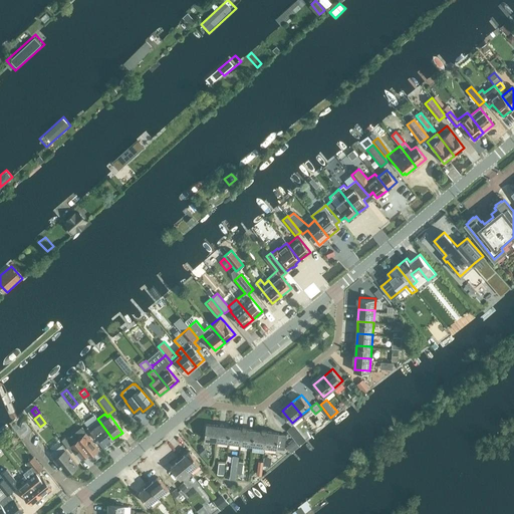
[(112,439),(97,419),(87,426),(97,439),(100,437),(105,444),(112,439)]
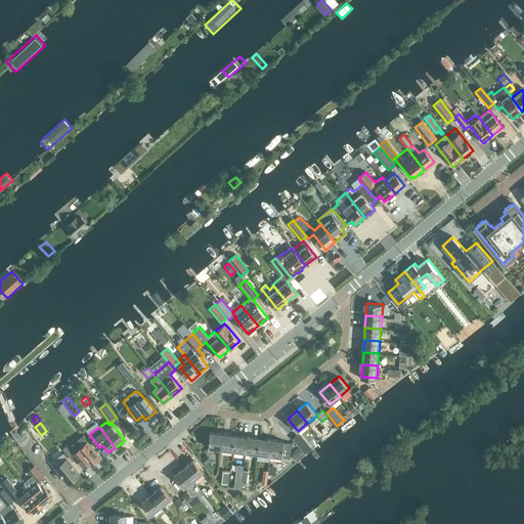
[(222,449),(224,433),(211,432),(209,447),(222,449)]
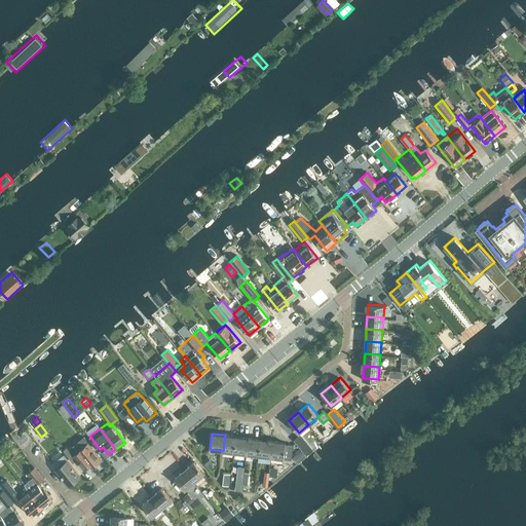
[(225,435),(223,451),(237,452),(239,437),(225,435)]
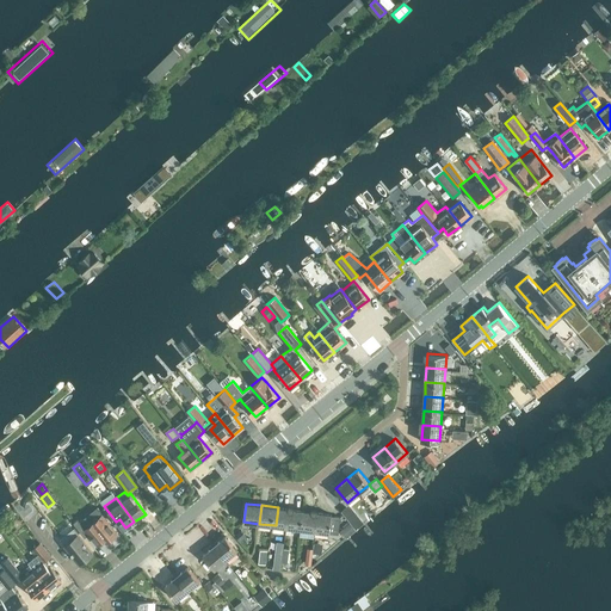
[(78,519),(74,523),(85,537),(88,534),(97,543),(97,544),(104,539),(106,542),(117,534),(96,507),(79,522),(78,519)]
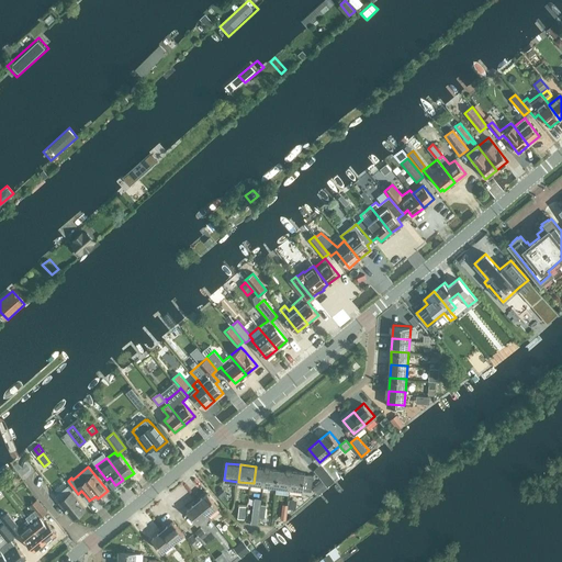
[(256,467),(254,483),(268,485),(270,469),(256,467)]
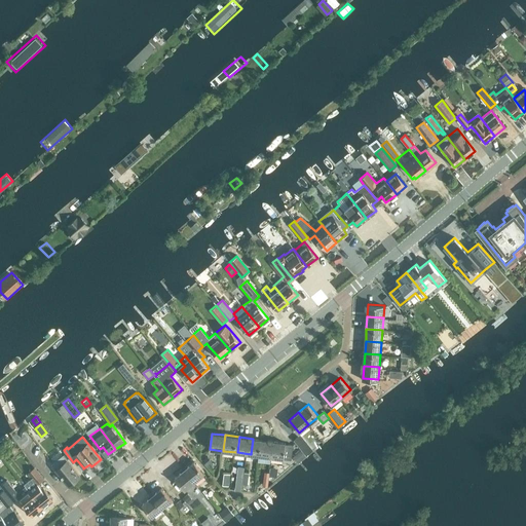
[(253,439),(251,454),(264,456),(266,440),(253,439)]
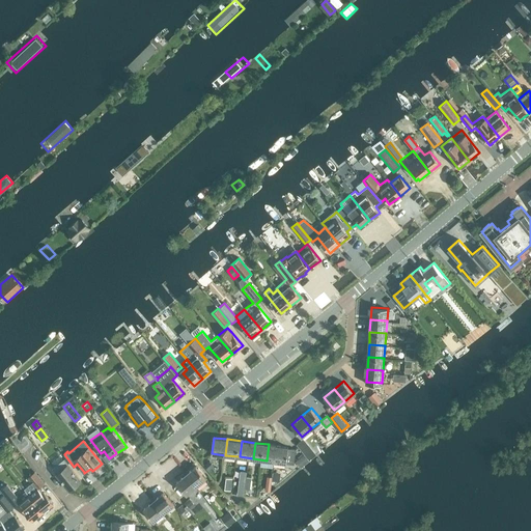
[(269,444),(267,460),(280,462),(282,446),(269,444)]
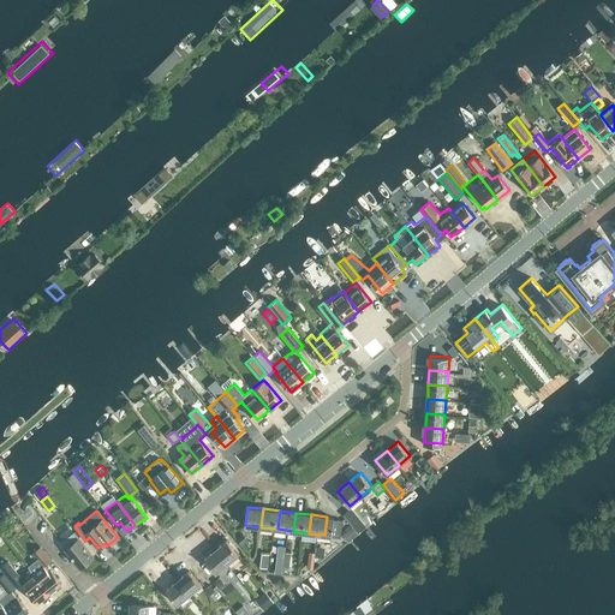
[(327,517),(324,535),(332,536),(341,537),(342,520),(334,519),(334,518),(327,517)]
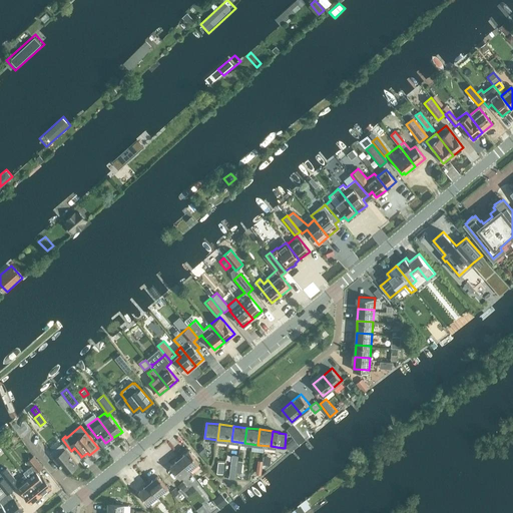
[(294,439),(287,445),(292,451),(299,445),(294,439)]
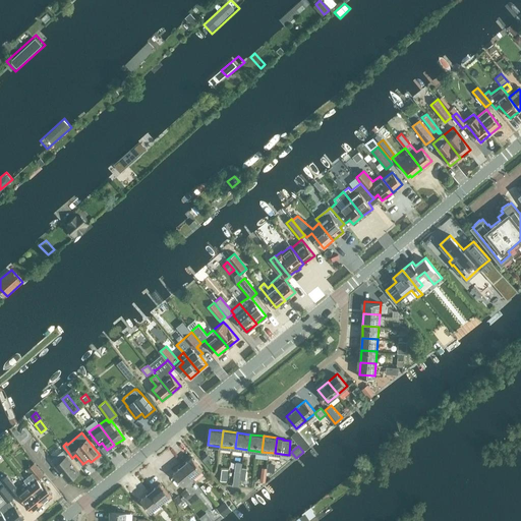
[(66,456),(62,451),(52,459),(56,464),(55,465),(68,480),(79,471),(66,456)]
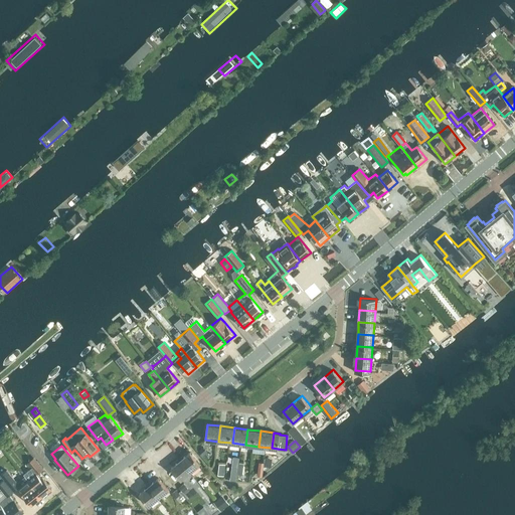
[(203,447),(198,452),(202,457),(207,452),(203,447)]
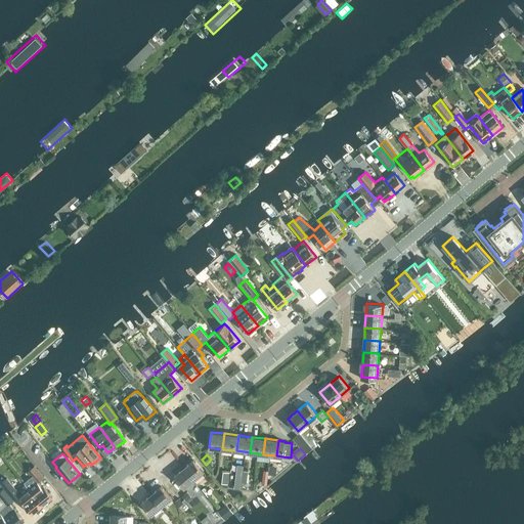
[(183,467),(193,479),(204,472),(193,460),(183,467)]
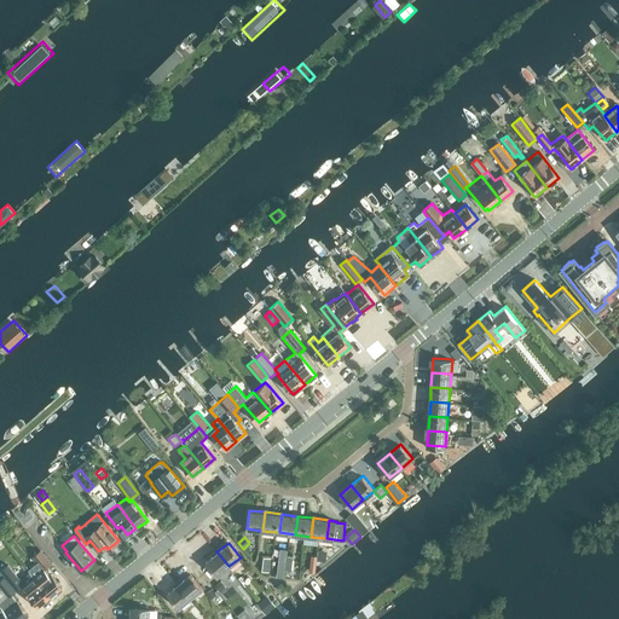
[(30,572),(39,583),(38,583),(50,597),(62,586),(51,573),(50,573),(45,568),(51,563),(40,550),(34,556),(39,562),(28,570),(30,572)]
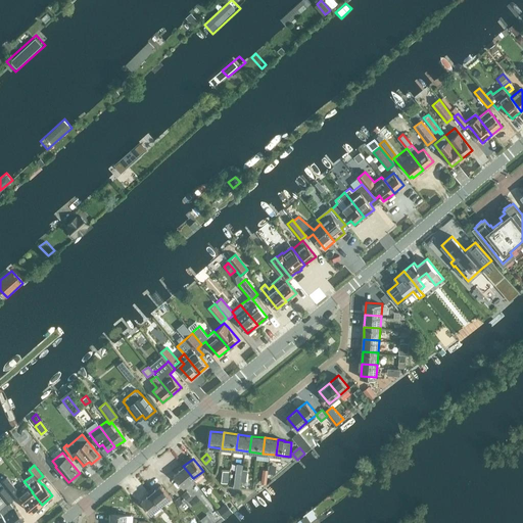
[(193,478),(183,466),(174,474),(184,486),(193,478)]
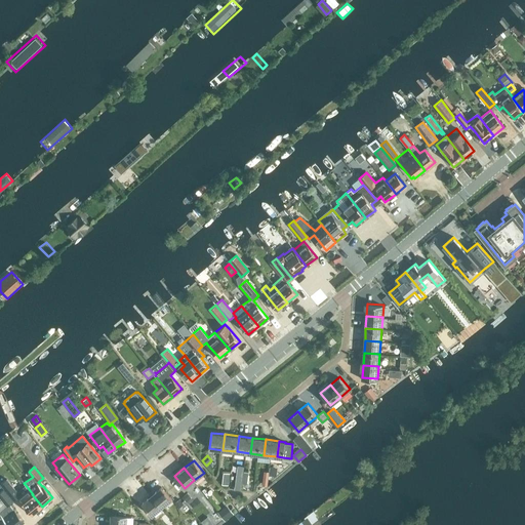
[(241,489),(242,484),(243,472),(237,471),(235,488),(241,489)]
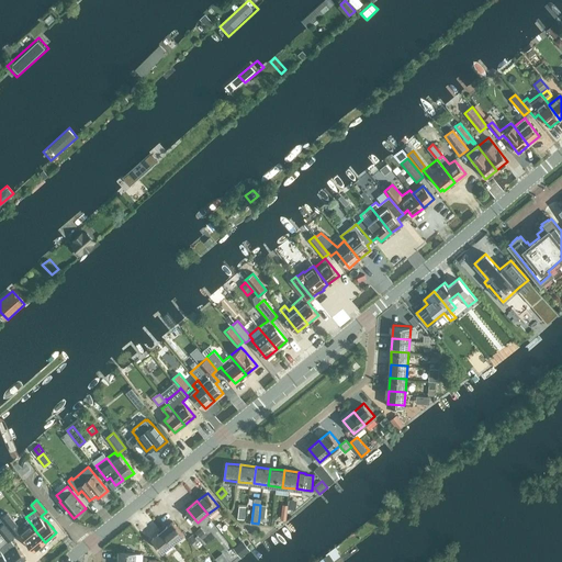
[(1,518),(4,523),(14,536),(19,532),(22,530),(19,527),(8,513),(1,518)]
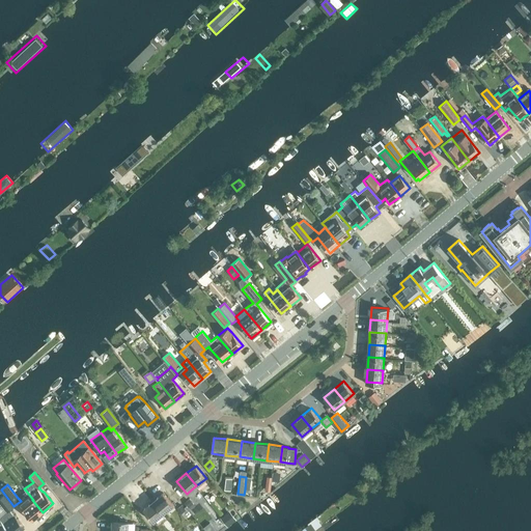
[(26,491),(18,498),(21,501),(18,503),(23,508),(32,520),(43,512),(32,500),(33,500),(26,491)]
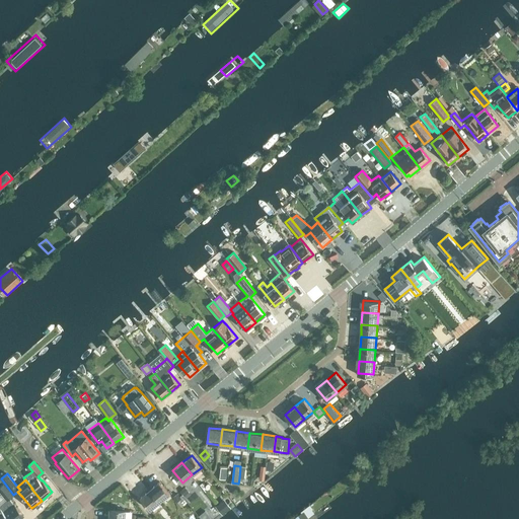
[(150,489),(160,501),(169,493),(159,480),(150,489)]
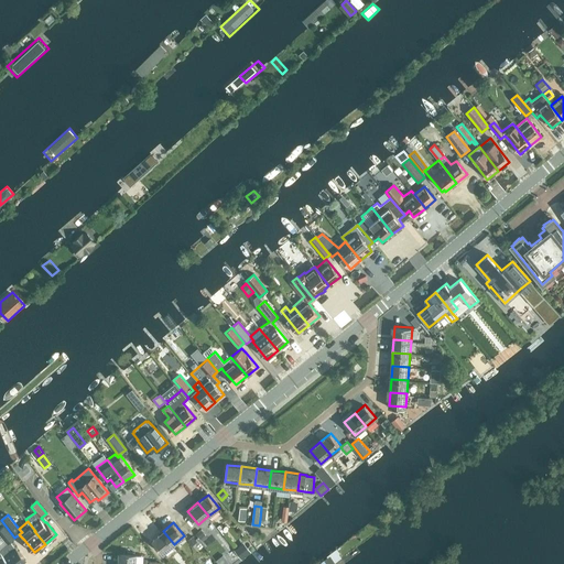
[(4,524),(0,528),(0,534),(6,543),(0,548),(0,551),(10,563),(20,563),(25,560),(10,541),(14,538),(4,524)]
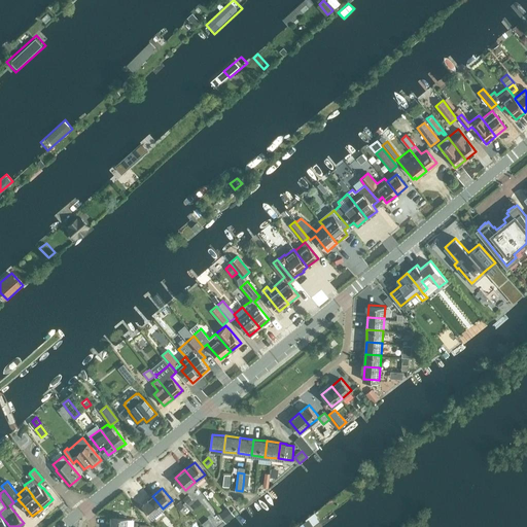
[(188,494),(182,498),(186,503),(192,499),(188,494)]
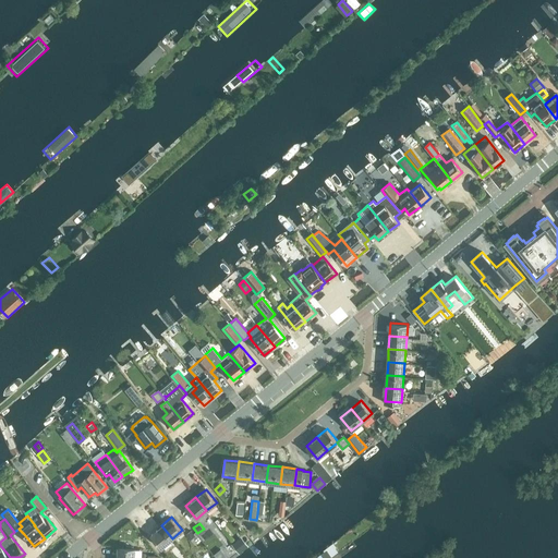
[(172,538),(161,525),(150,534),(161,547),(172,538)]
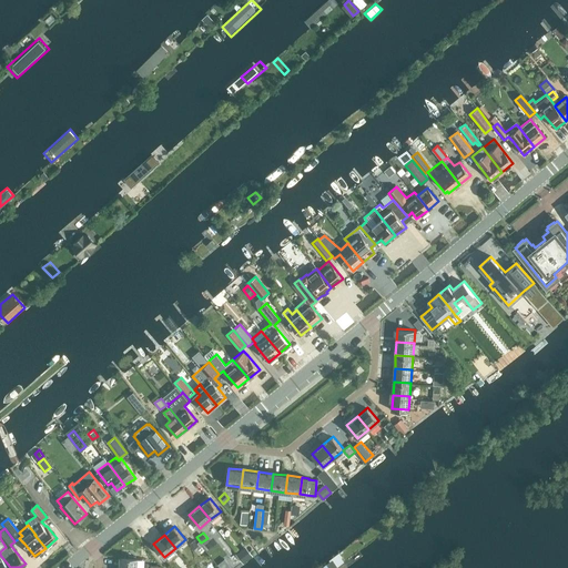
[(194,540),(189,545),(193,550),(199,546),(194,540)]
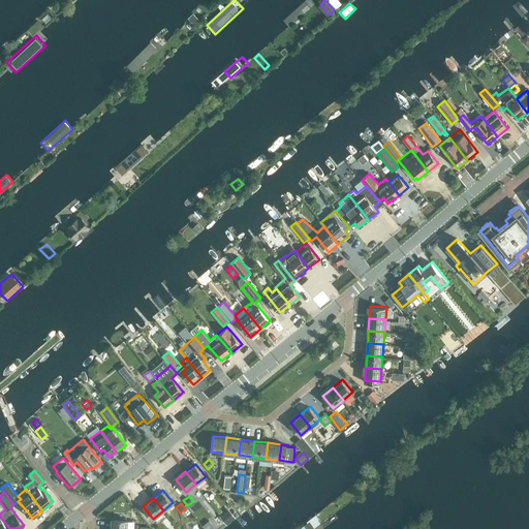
[(224,511),(219,516),(226,525),(231,521),(224,511)]
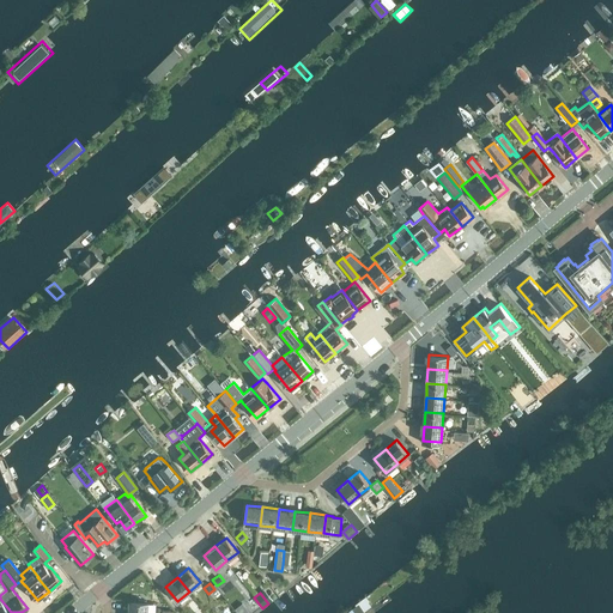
[(0,612),(11,612),(0,599),(0,612)]
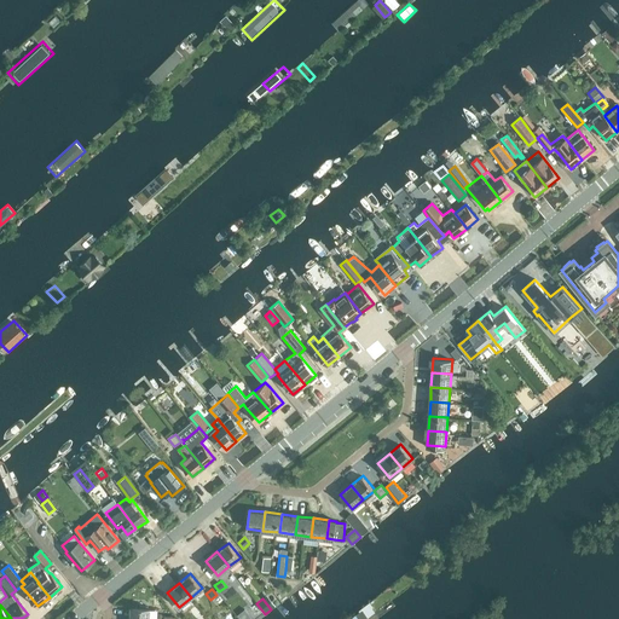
[(129,618),(149,618),(150,608),(132,607),(129,618)]
